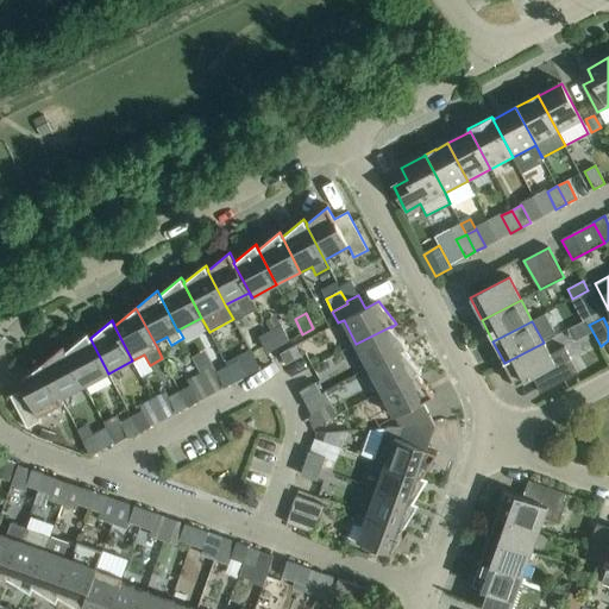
[(281,326),(270,332),(278,346),(289,341),(281,326)]
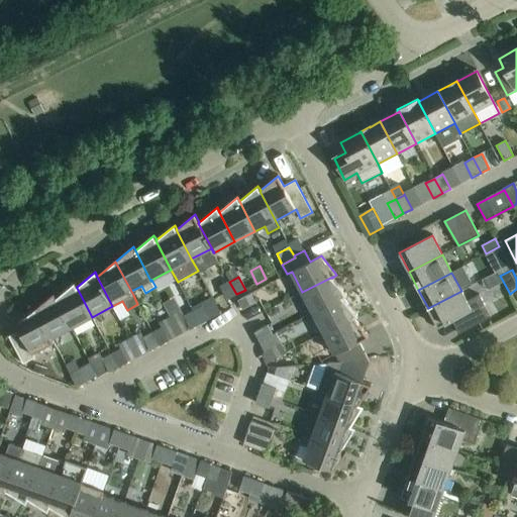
[(302,292),(313,313),(342,297),(343,298),(347,296),(332,278),(332,277),(302,292)]
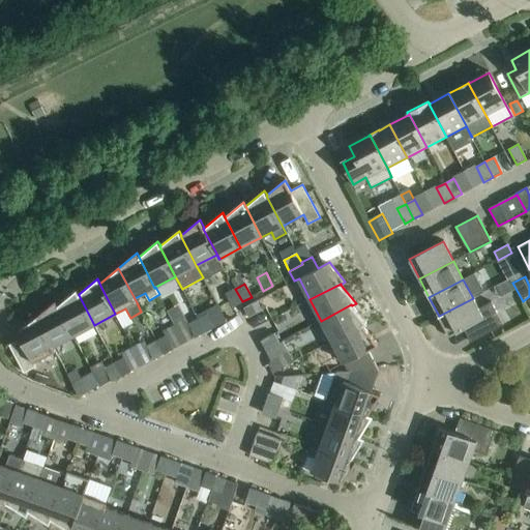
[(242,301),(235,289),(226,294),(233,306),(242,301)]
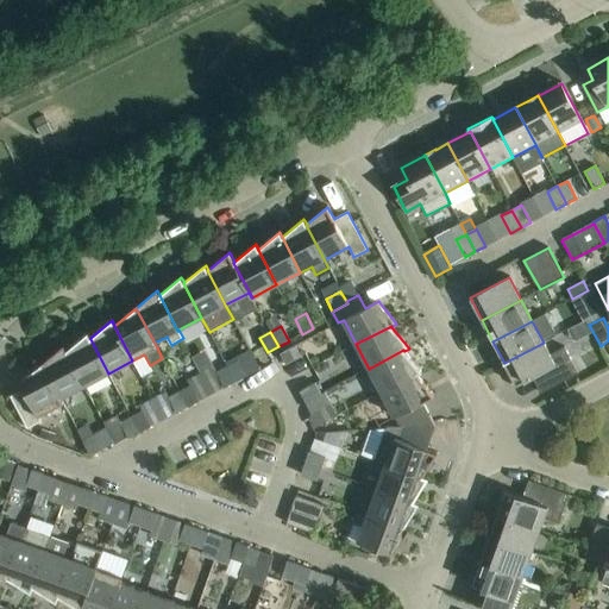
[(88,333),(67,351),(66,351),(85,385),(108,374),(90,339),(90,338),(88,333)]
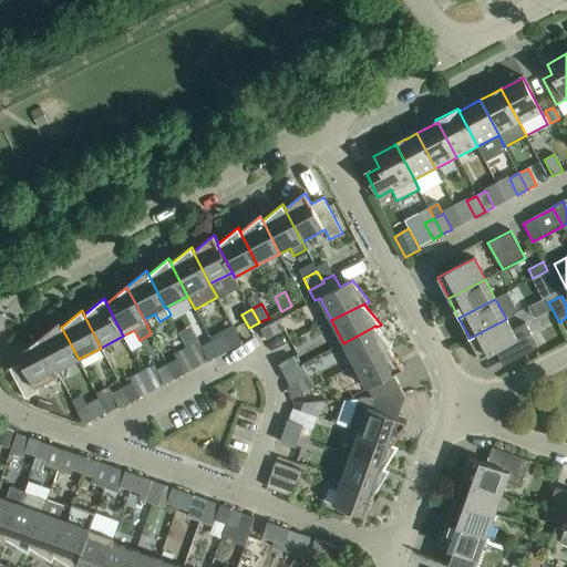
[(506,319),(470,338),(481,359),(495,351),(503,366),(538,348),(525,323),(513,330),(506,319)]
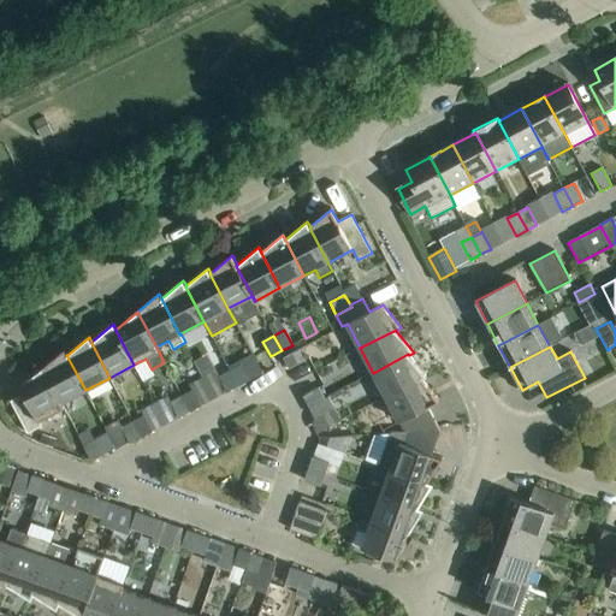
[(65,350),(42,368),(61,403),(86,390),(66,355),(67,355),(65,350)]
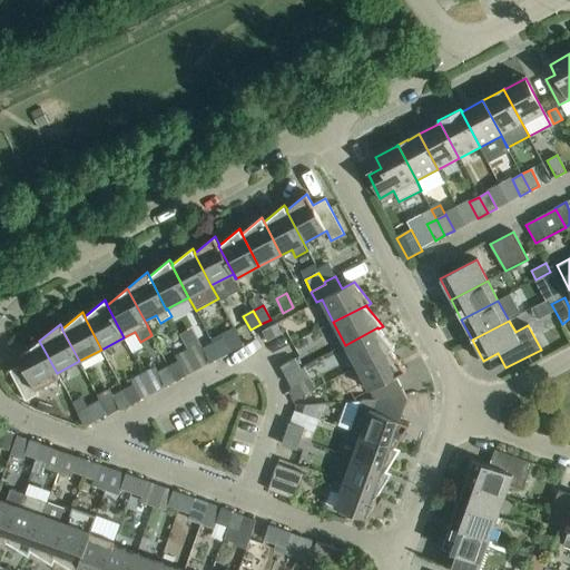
[(263,331),(267,341),(282,334),(276,324),(263,331)]
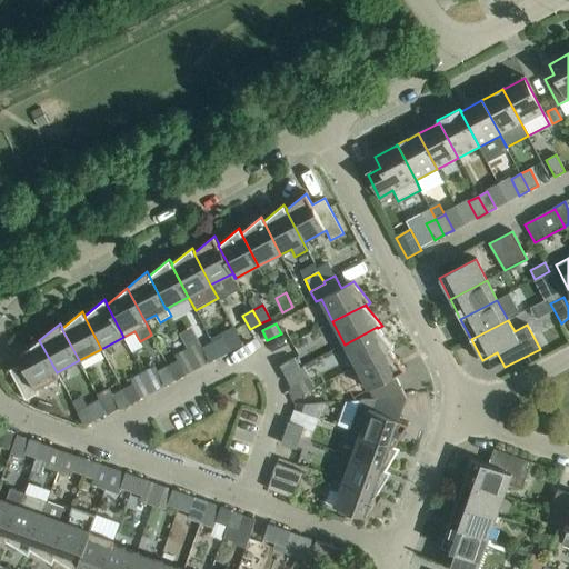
[(345,345),(357,367),(389,349),(389,350),(395,348),(378,328),(377,327),(345,345)]
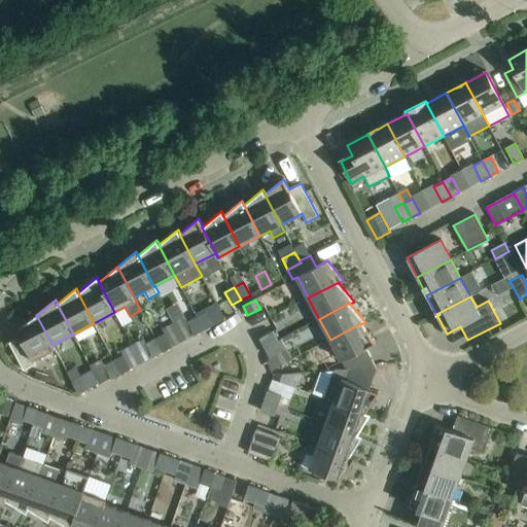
[(207,312),(197,317),(204,330),(213,325),(207,312)]
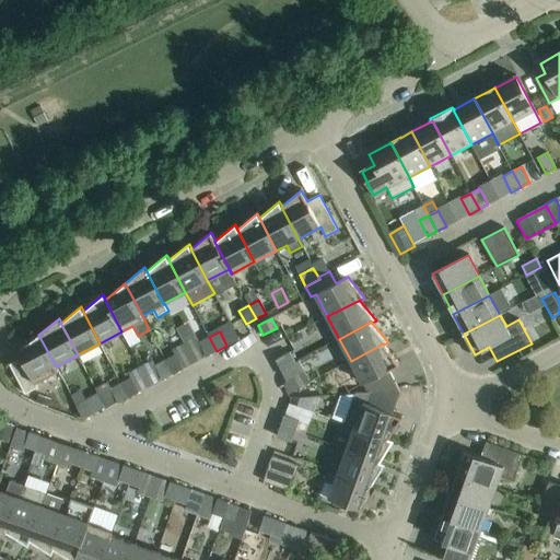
[(56,366),(38,335),(19,351),(22,358),(10,364),(25,394),(38,387),(36,383),(59,371),(56,366)]
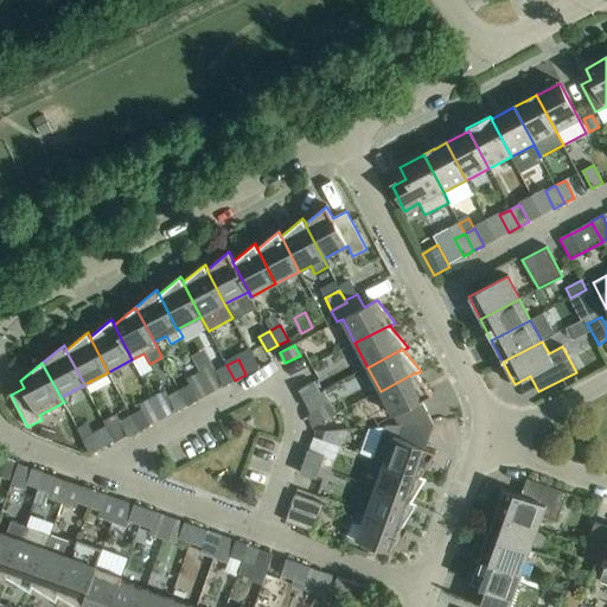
[(235,381),(227,365),(216,371),(224,385),(235,381)]
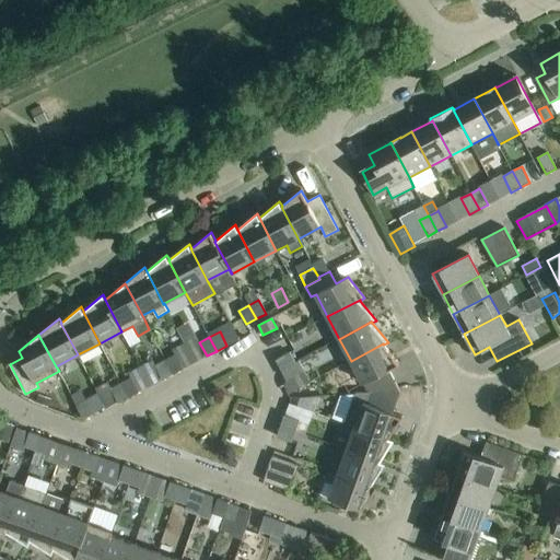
[(364,383),(370,393),(400,391),(388,370),(399,364),(383,345),(383,343),(351,361),(363,384),(364,383)]
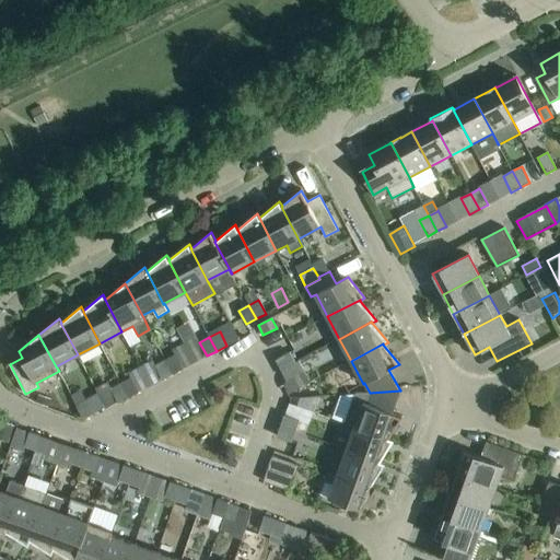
[(277,360),(281,370),(295,362),(290,352),(277,360)]
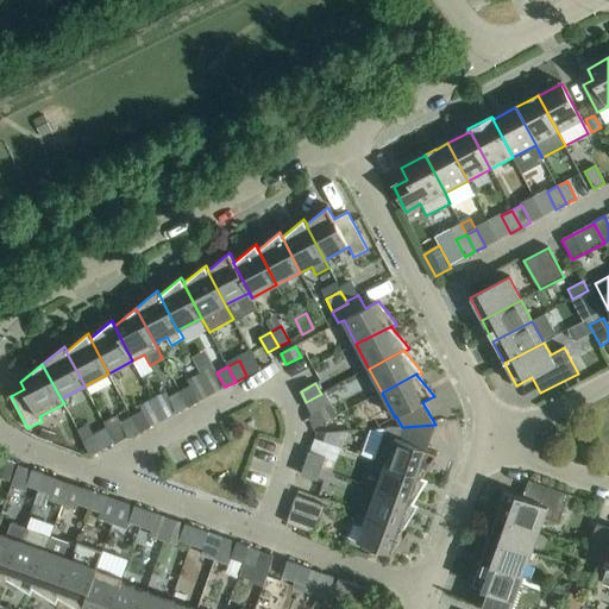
[(190,387),(180,391),(188,407),(199,401),(190,387)]
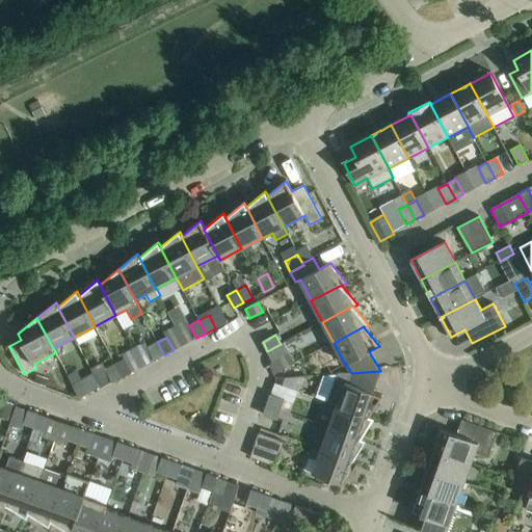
[(164,355),(157,342),(148,347),(155,360),(164,355)]
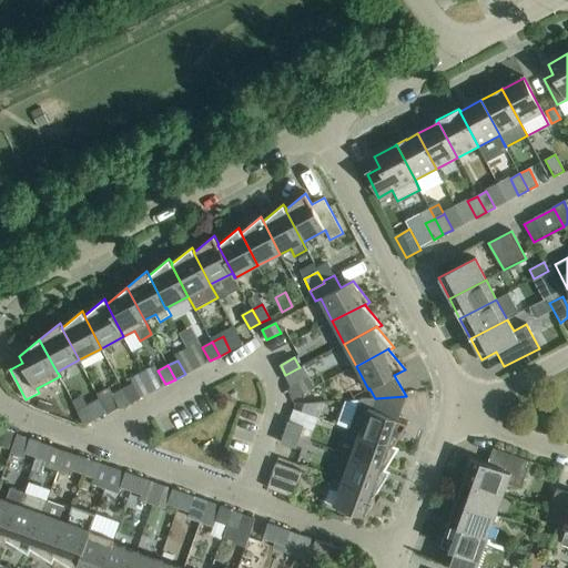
[(300,367),(285,375),(291,385),(305,377),(300,367)]
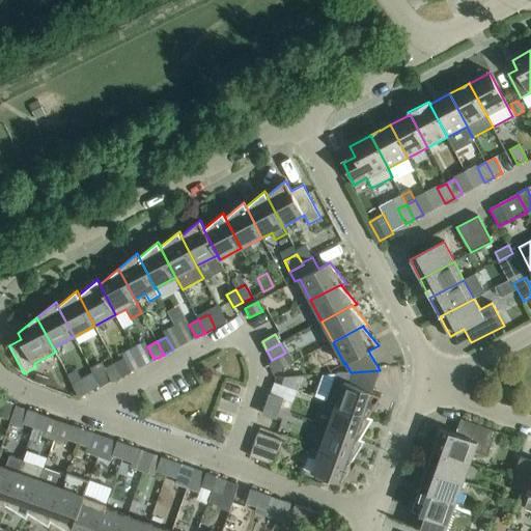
[(124,359),(115,364),(121,376),(131,371),(124,359)]
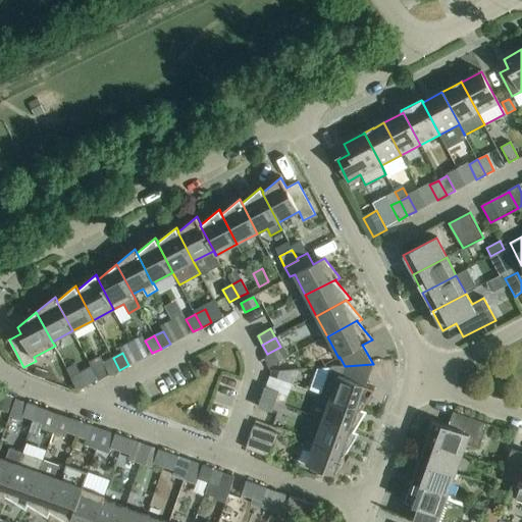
[(119,370),(113,358),(104,362),(110,375),(119,370)]
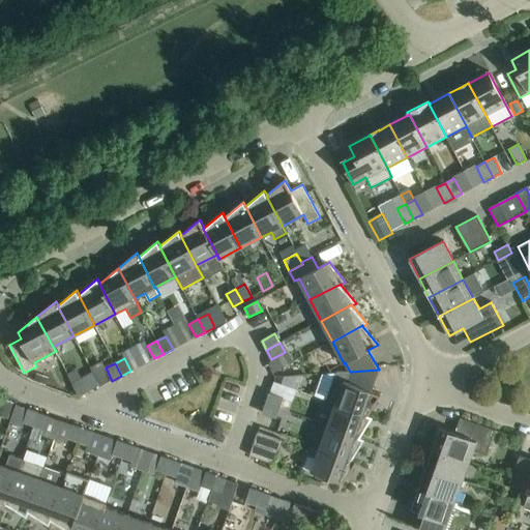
[(335,373),(326,401),(335,404),(367,415),(369,415),(381,394),(371,390),(379,370),(350,372),(335,373)]
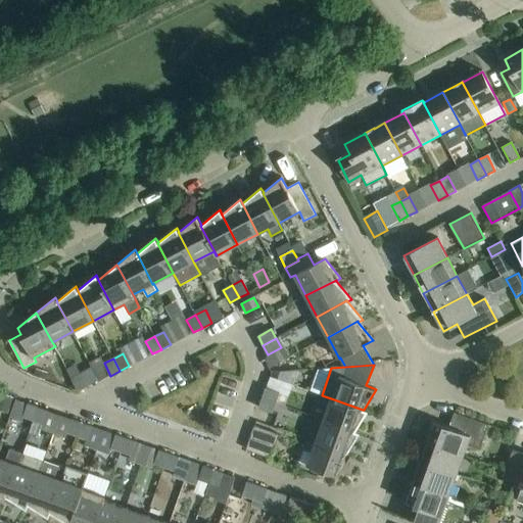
[(45,380),(48,373),(38,369),(35,375),(45,380)]
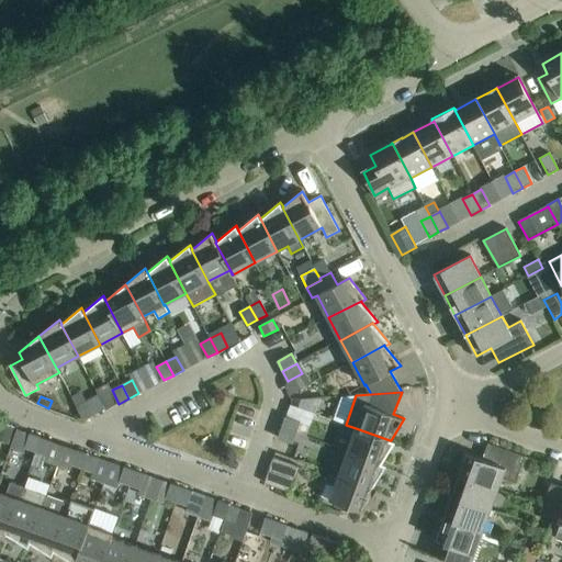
[(77,406),(83,420),(94,415),(87,402),(77,406)]
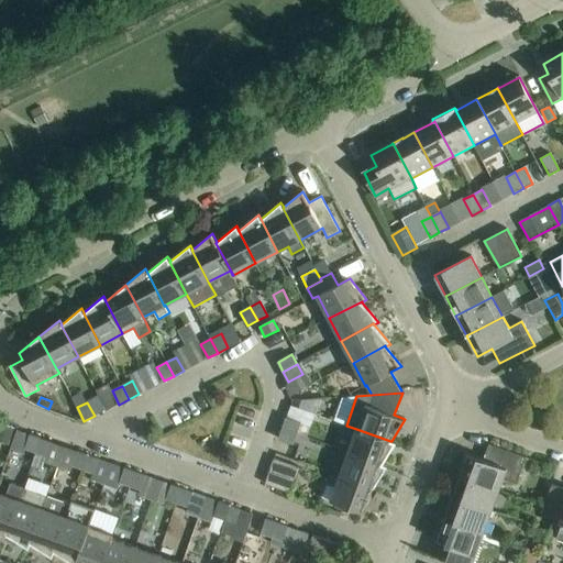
[(286,418),(283,429),(297,434),(300,423),(286,418)]
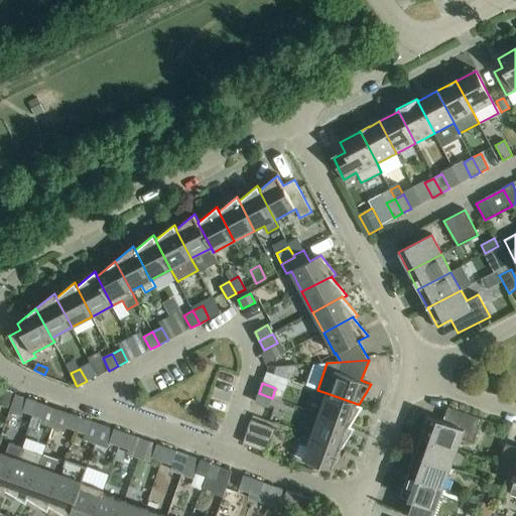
[(0,405),(8,408),(14,393),(1,388),(0,391),(0,405)]
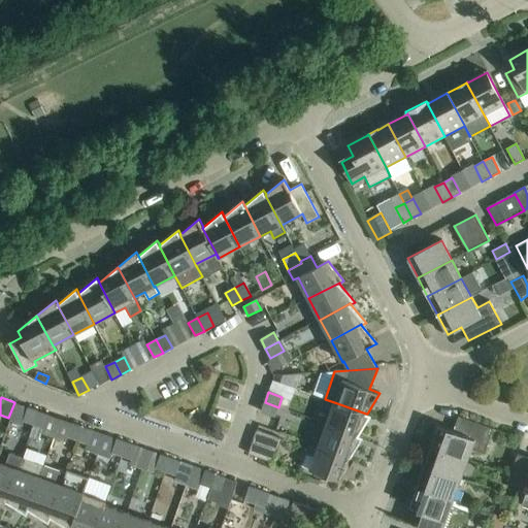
[(278,407),(265,402),(261,413),(274,417),(278,407)]
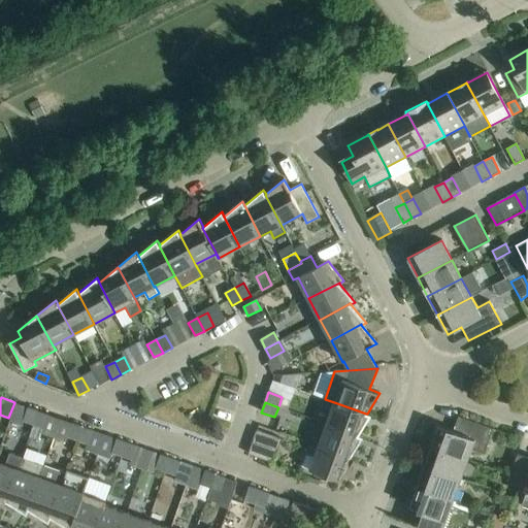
[(334,402),(326,425),(359,436),(359,435),(371,415),(367,414),(366,414),(334,402)]
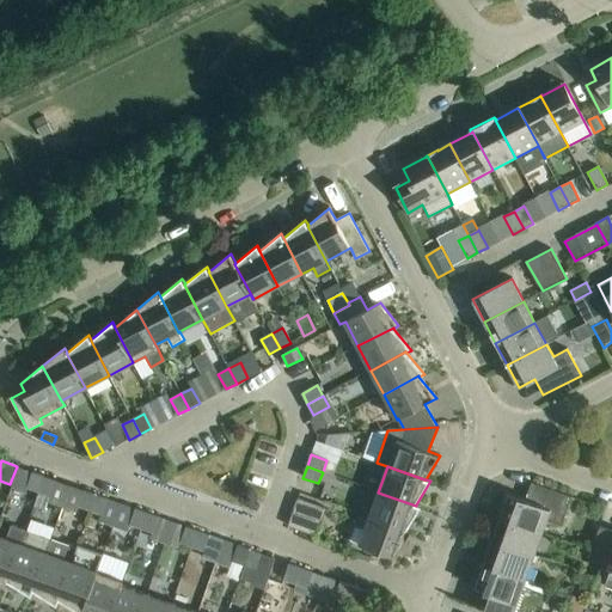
[(28,488),(38,493),(44,476),(34,472),(28,488)]
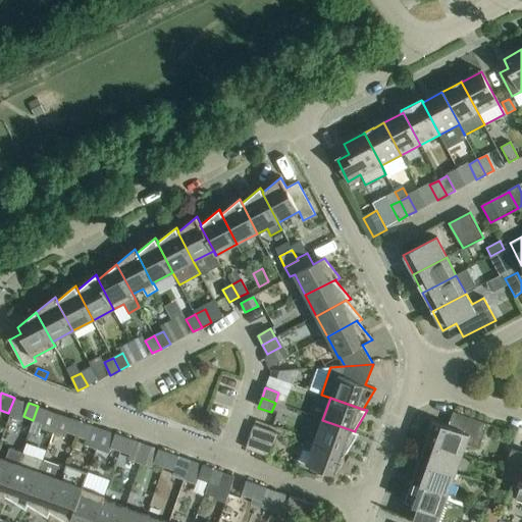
[(38,406),(33,420),(43,423),(48,410),(38,406)]
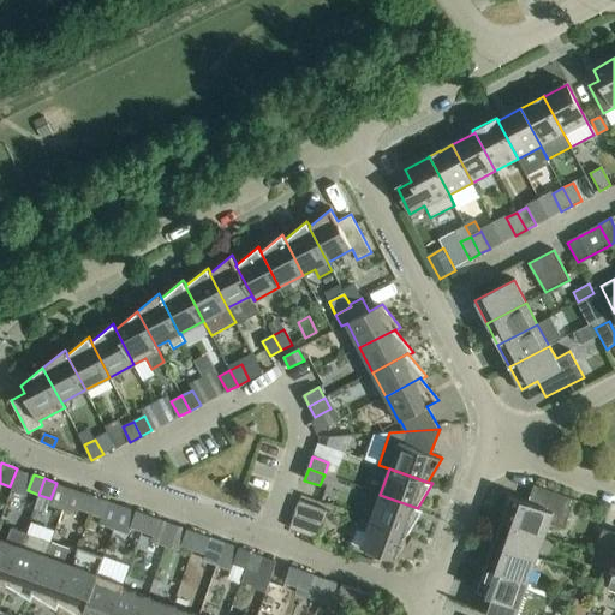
[(511,496),(502,520),(544,536),(549,521),(565,527),(574,500),(533,485),(527,502),(511,496)]
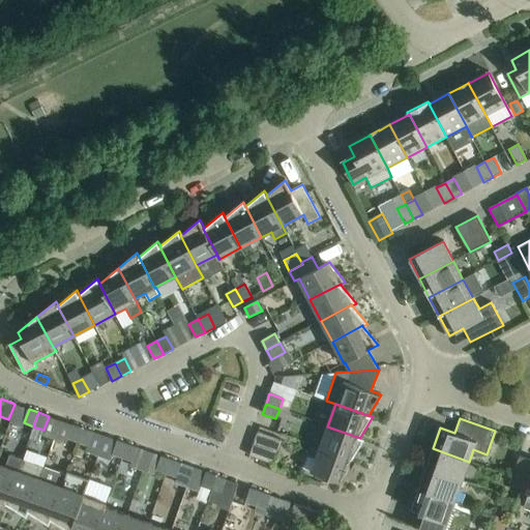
[(68,439),(78,442),(83,429),(72,424),(68,439)]
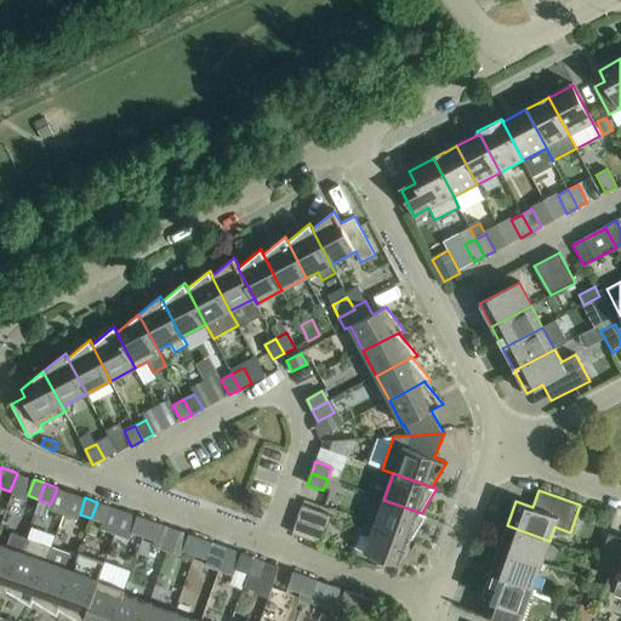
[(383,500),(375,525),(412,539),(427,514),(422,512),(422,513),(383,500)]
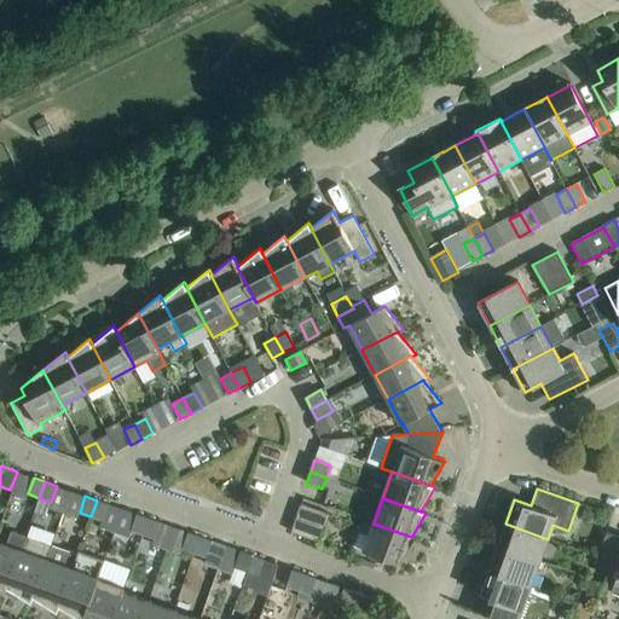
[(97,501),(91,516),(103,521),(109,504),(97,501)]
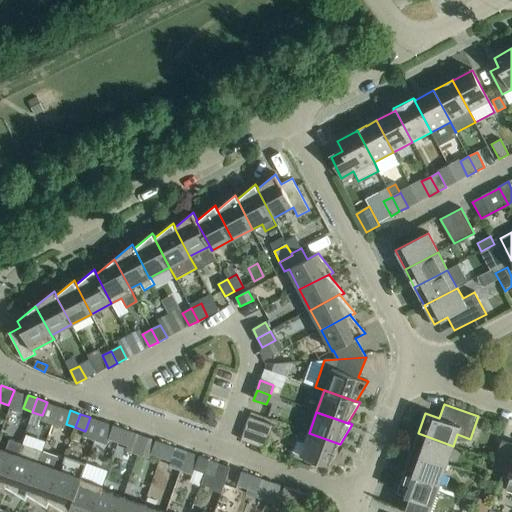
[(241,440),(265,449),(274,426),(249,417),(241,440)]
